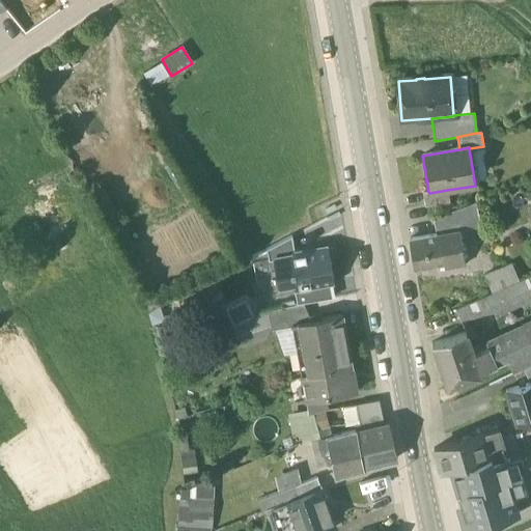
[(447,190),(429,193),(428,192),(423,193),(425,206),(450,202),(447,190)]
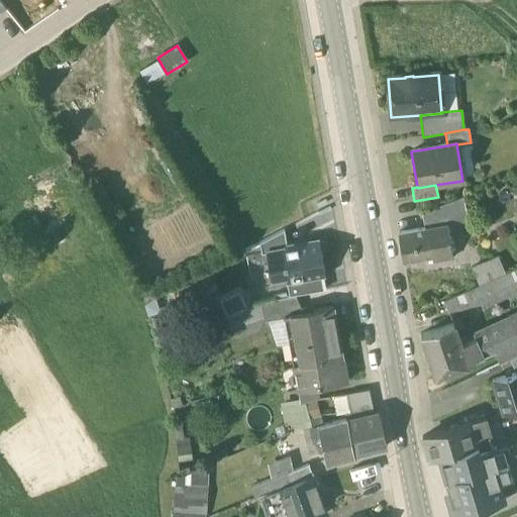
[(462,198),(451,202),(454,223),(468,221),(462,198)]
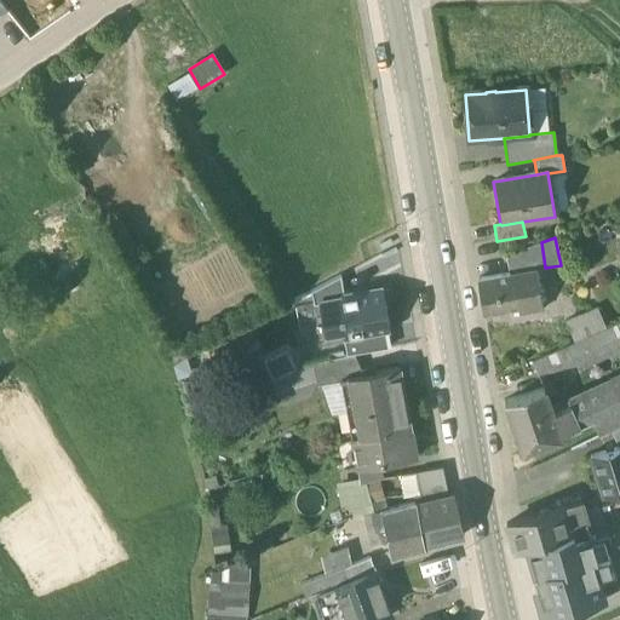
[(541,242),(506,254),(510,274),(535,270),(545,268),(541,242)]
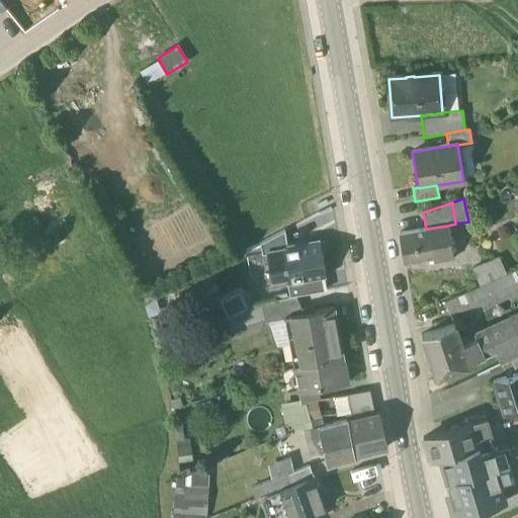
[(447,226),(429,229),(433,257),(434,262),(453,259),(447,226)]
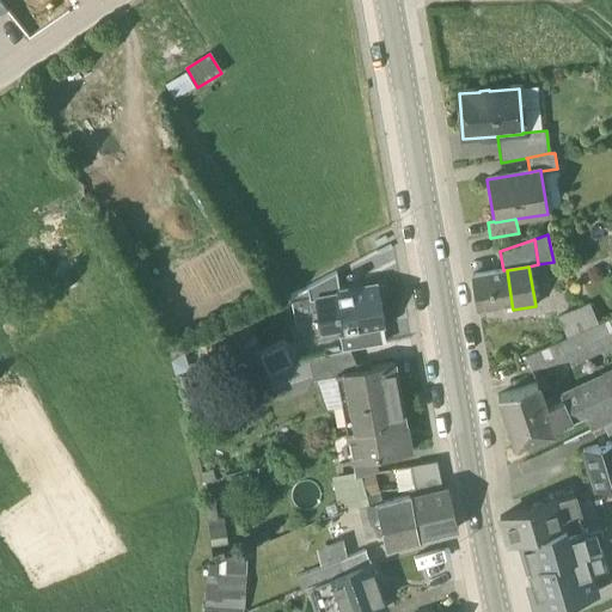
[(503,270),(472,276),(478,310),(512,304),(507,270),(503,270)]
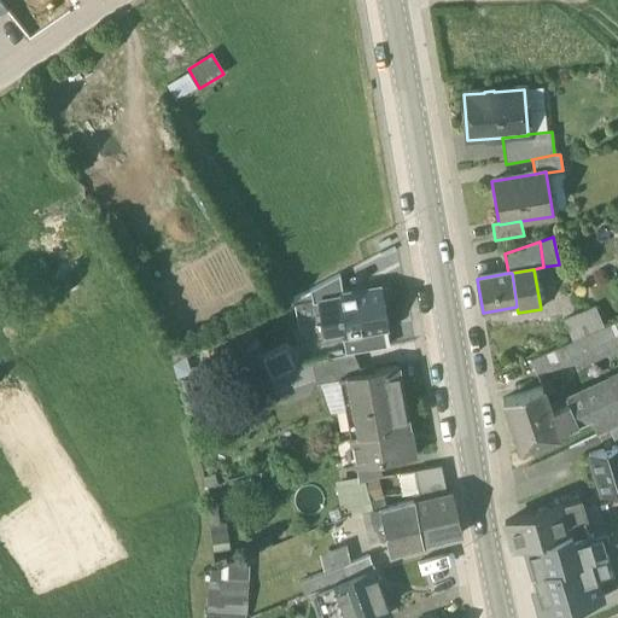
[(340,275),(310,290),(313,304),(319,303),(319,302),(336,298),(343,296),(340,275)]
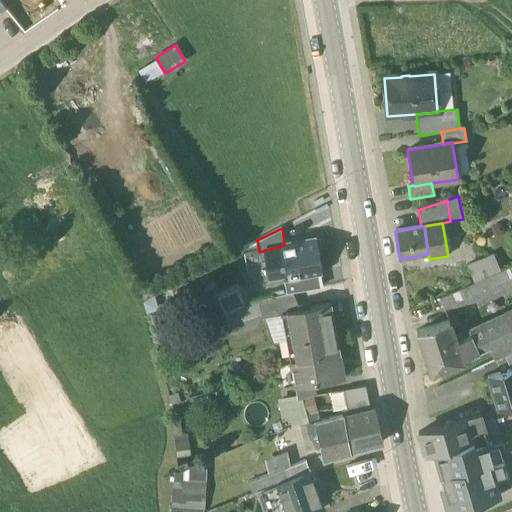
[(278,247),(282,273),(283,278),(321,272),(315,240),(284,245),(278,247)]
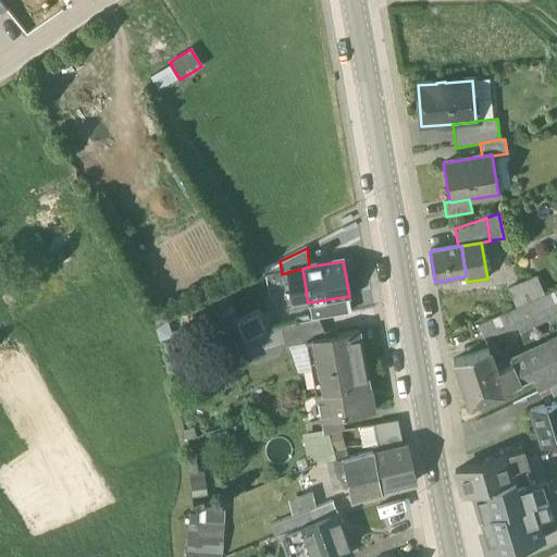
[(302,269),(287,272),(287,273),(293,299),(307,297),(302,269)]
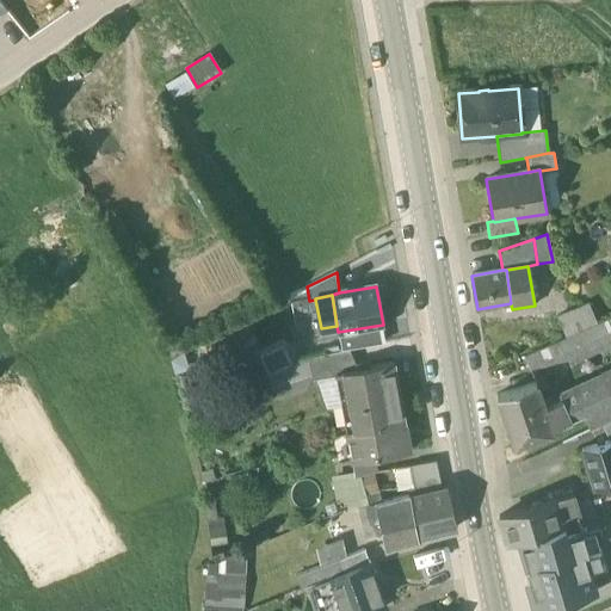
[(588,306),(557,319),(566,338),(597,323),(588,306)]
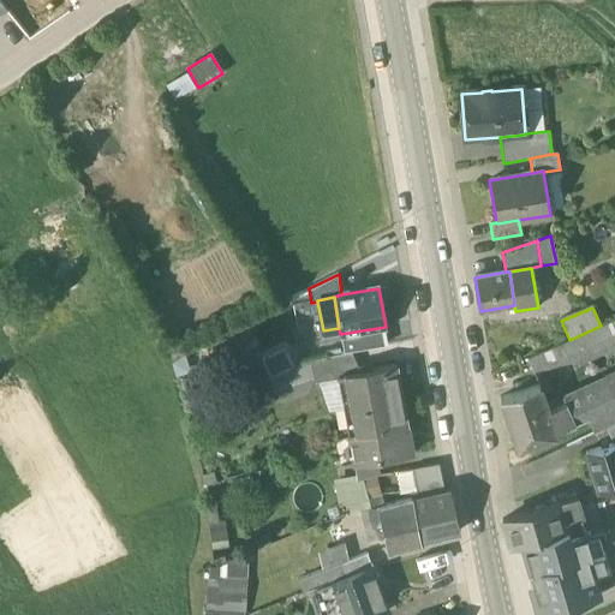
[(569,340),(529,359),(533,370),(579,359),(614,340),(607,323),(601,326),(569,340)]
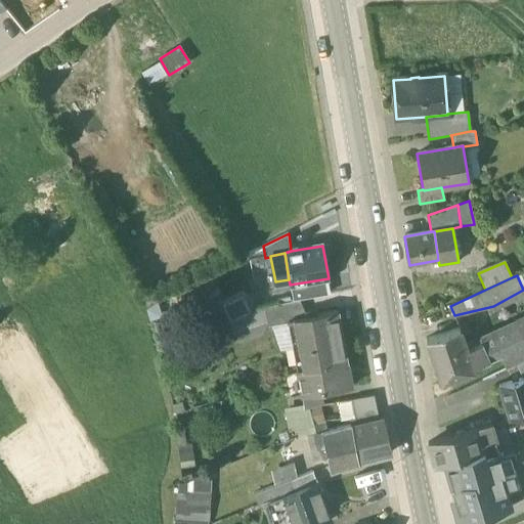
[(231,320),(252,310),(244,294),(224,304),(231,320)]
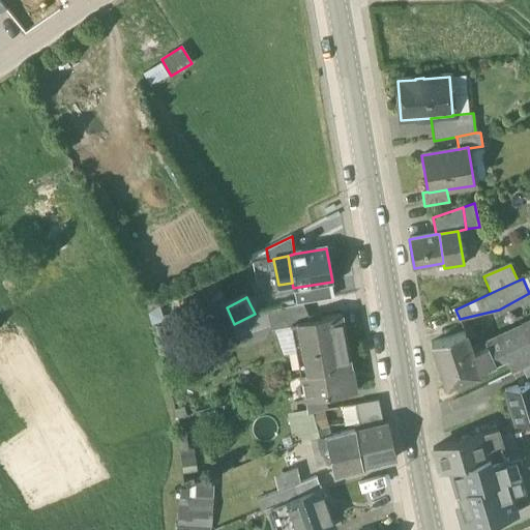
[(301,303),(268,310),(270,324),(271,329),(275,328),(291,325),(291,324),(305,321),(301,303)]
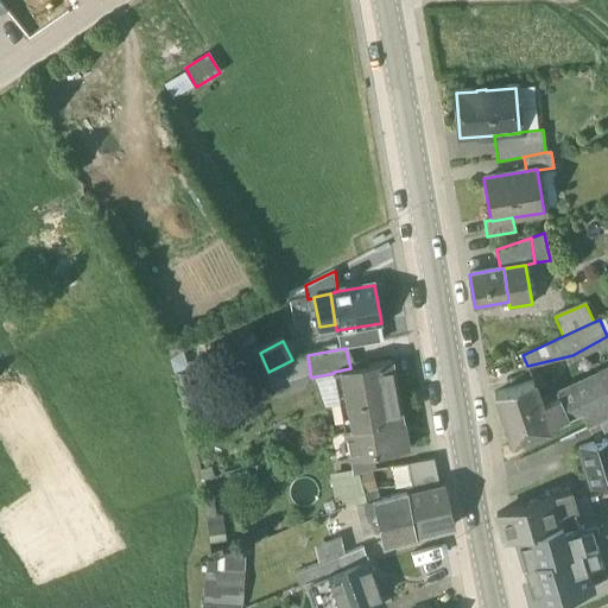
[(350,368),(334,372),(334,373),(340,404),(348,403),(354,430),(403,422),(391,361),(350,368)]
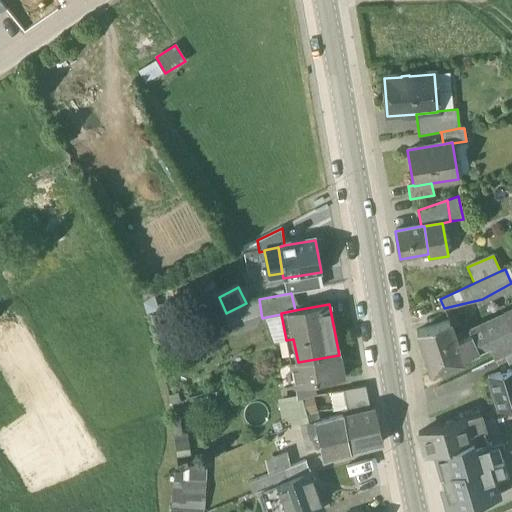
[(261,313),(230,325),(234,335),(268,323),(266,317),(262,318),(261,313)]
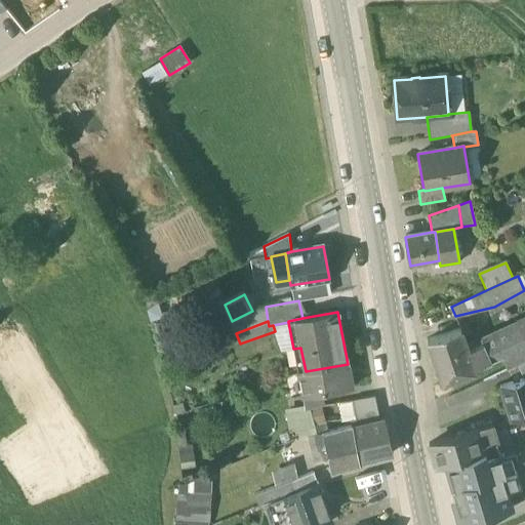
[(288,322),(273,325),(275,331),(281,351),(293,349),(288,322)]
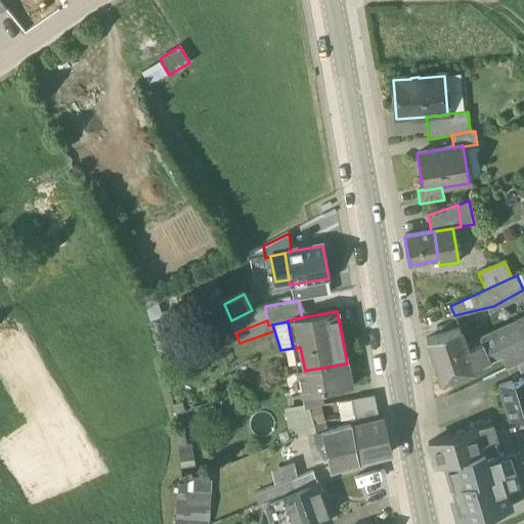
[(523,322),(520,324),(523,335),(523,345),(500,356),(507,368),(523,359),(523,322)]
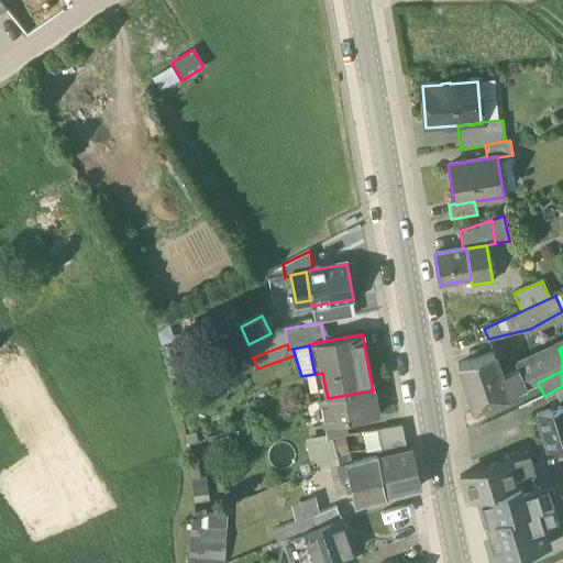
[(562,360),(559,349),(501,375),(505,384),(508,396),(510,395),(538,383),(562,371),(562,360)]
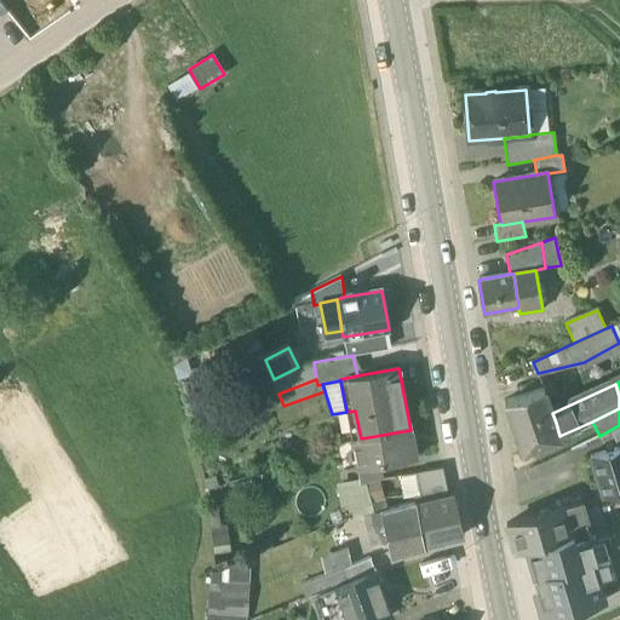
[(546,389),(505,402),(516,436),(556,423),(552,413),(546,389)]
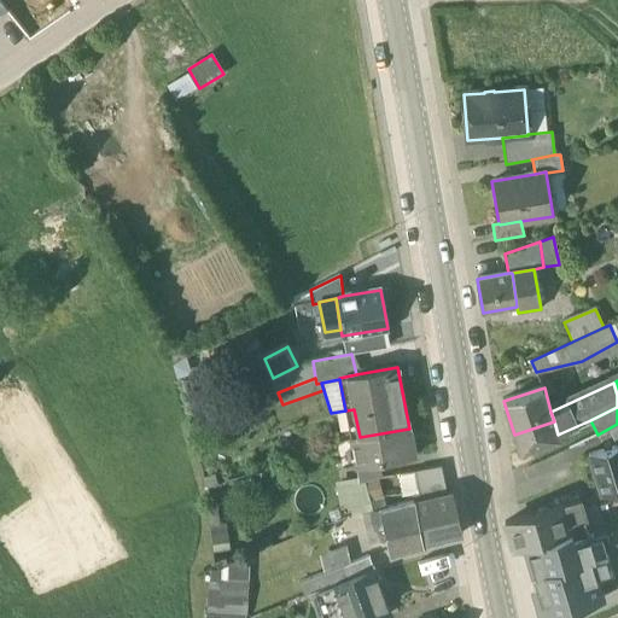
[(554,421),(514,435),(519,450),(560,437),(560,433),(558,435),(554,421)]
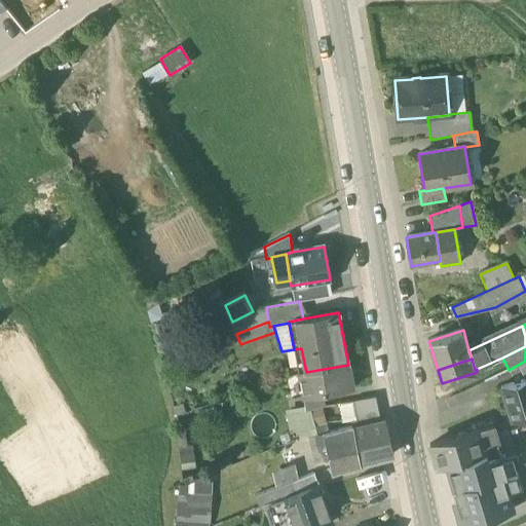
[(306,372),(298,374),(303,398),(352,388),(348,365),(306,372)]
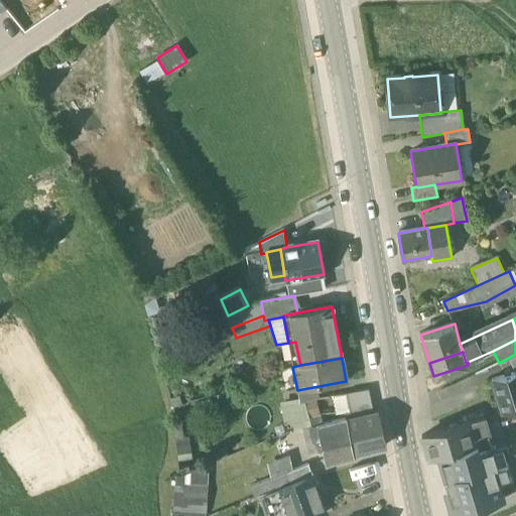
[(515,373),(494,379),(503,413),(515,409),(515,373)]
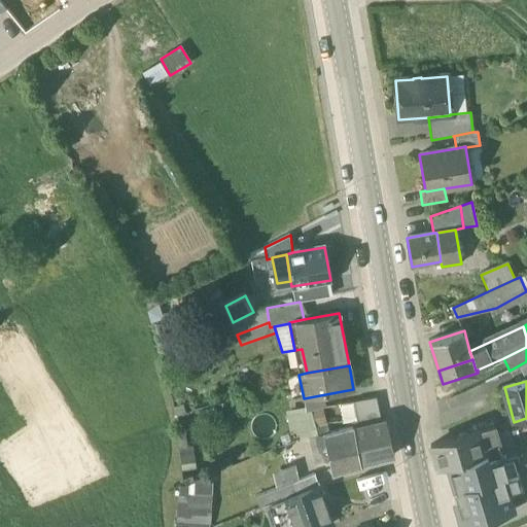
[(376,397),(352,401),(355,420),(379,414),(376,397)]
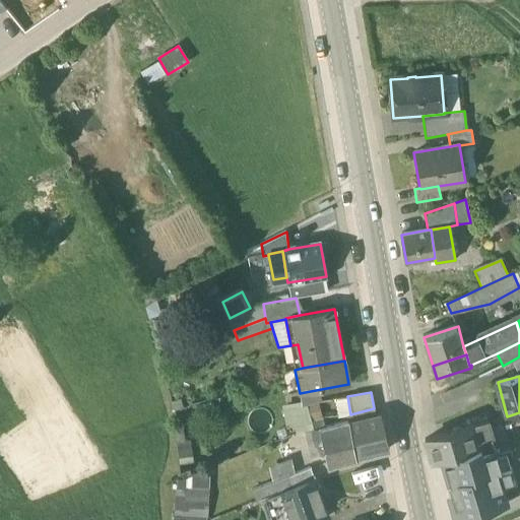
[(350,414),(347,415),(349,421),(348,421),(355,458),(389,449),(381,414),(376,415),(374,408),(350,414)]
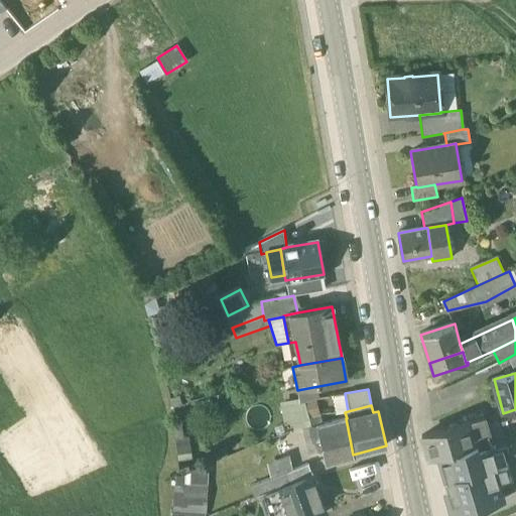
[(346,418),(304,428),(309,450),(321,447),(326,462),(353,456),(353,455),(346,418)]
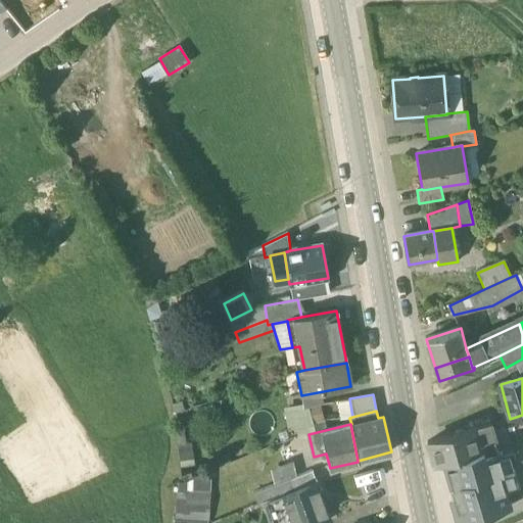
[(490,424),(477,428),(481,441),(494,438),(492,431),(490,424)]
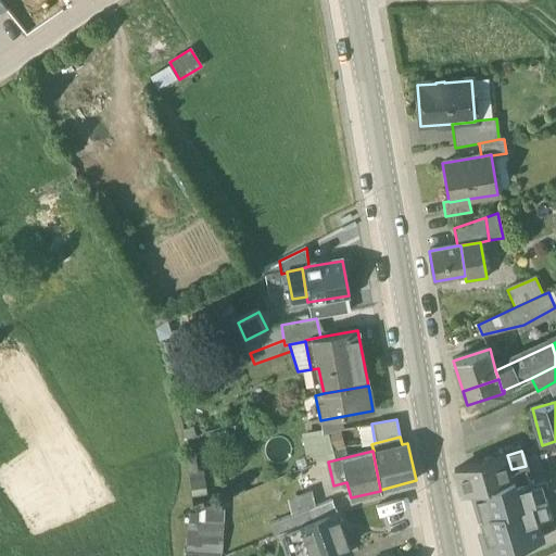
[(507,455),(454,470),(460,493),(471,490),(514,478),(512,469),(507,455)]
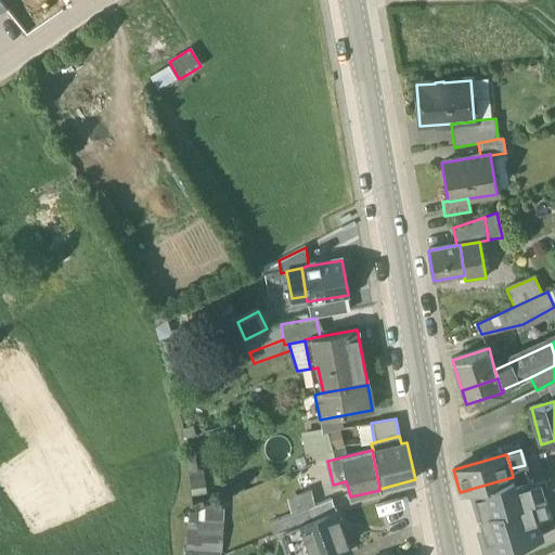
[(534,454),(523,457),(525,465),(537,462),(534,454)]
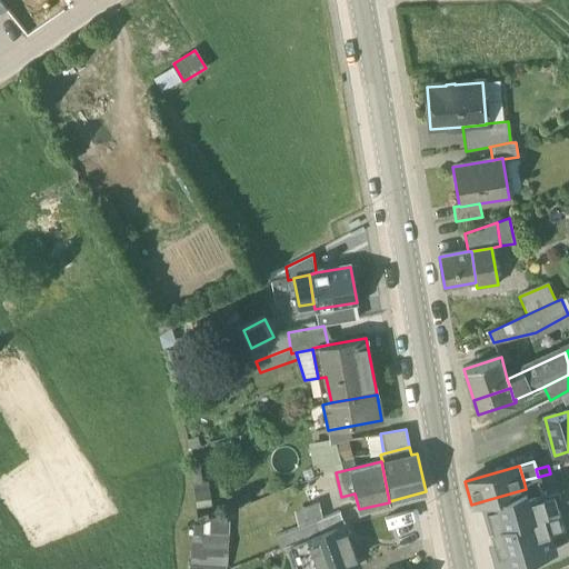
[(523,480),(526,489),(482,501),(495,540),(490,541),(498,568),(505,568),(522,563),(521,560),(555,550),(545,515),(548,513),(538,477),(523,480)]
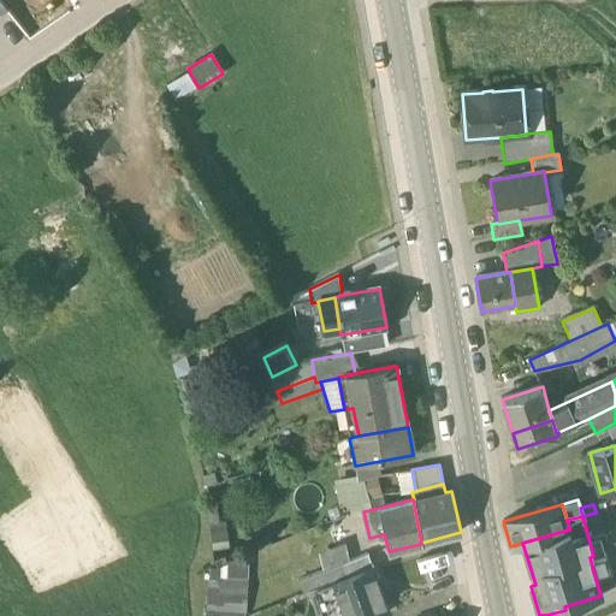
[(319,551),(325,569),(343,562),(337,545),(319,551)]
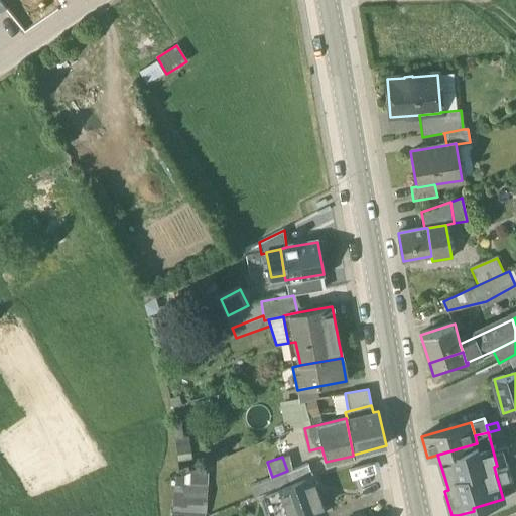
[(307,464),(250,486),(254,498),(260,496),(259,496),(312,475),(307,464)]
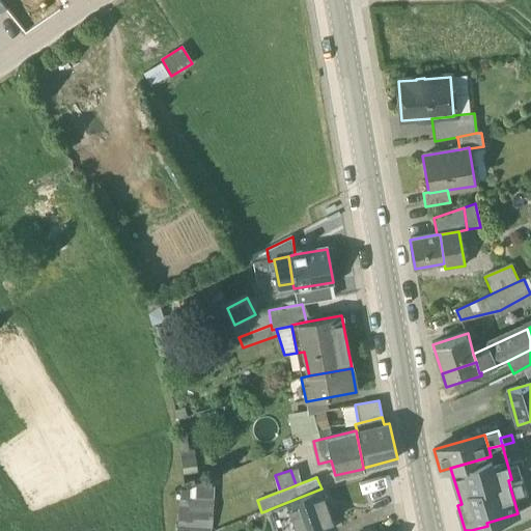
[(214,530),(215,481),(182,480),(180,530),(214,530)]
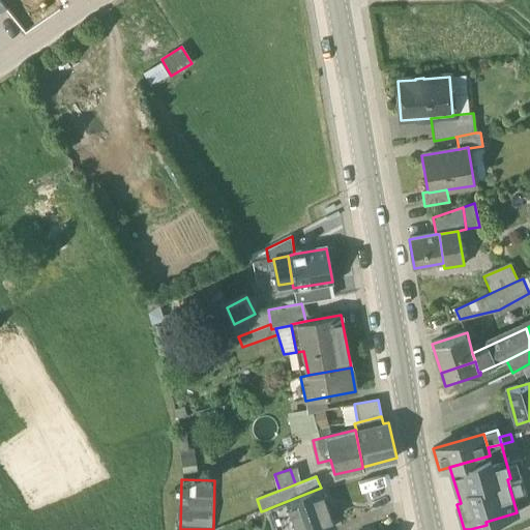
[(321,488),(266,509),(267,509),(273,529),(282,529),(293,526),(294,529),(326,529),(334,527),(321,488)]
